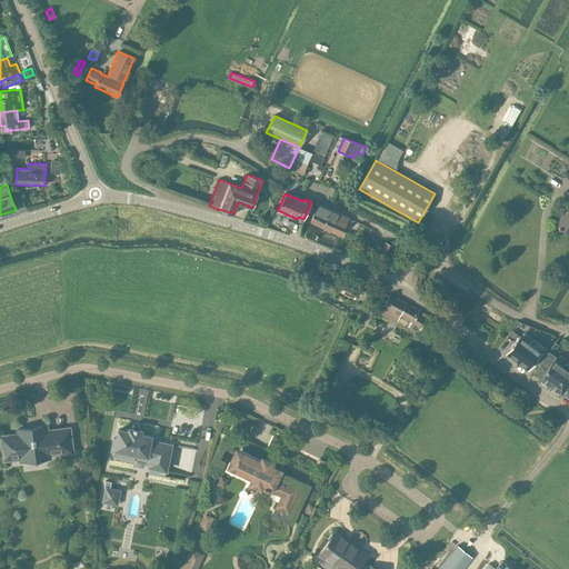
[(318,205),(310,222),(322,228),(330,209),(318,205)]
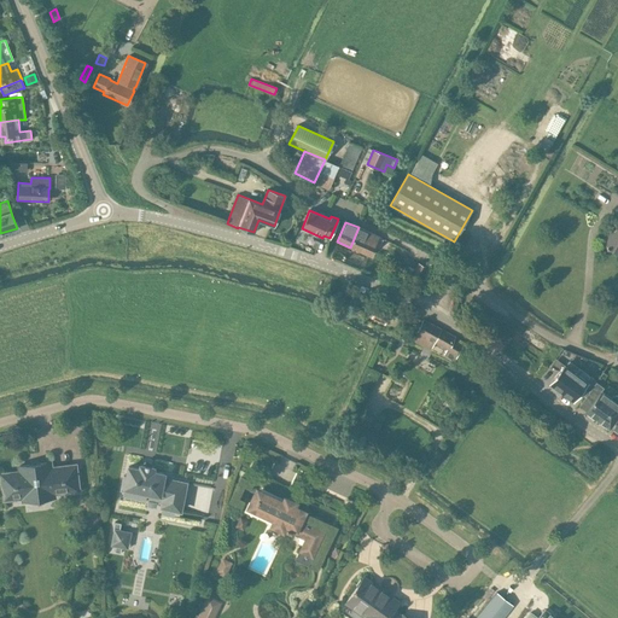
[(612,229),(604,245),(617,254),(617,223),(614,231),(612,229)]
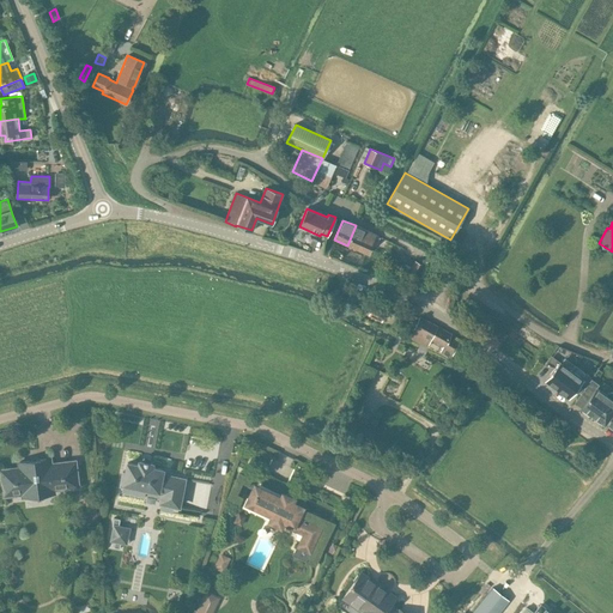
[(372,246),(377,236),(356,225),(347,246),(366,254),(371,244),(372,246)]
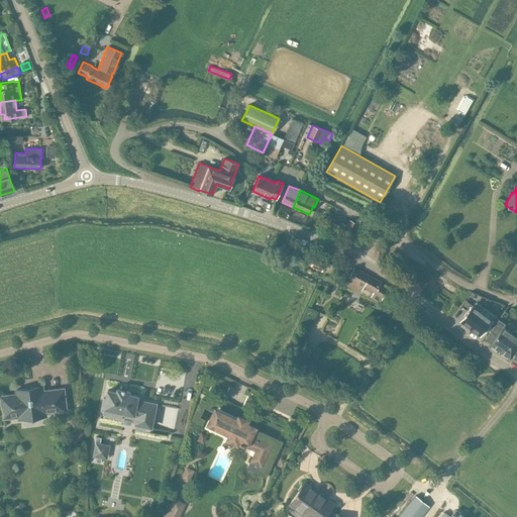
[(343,232),(349,235),(355,223),(349,220),(343,232)]
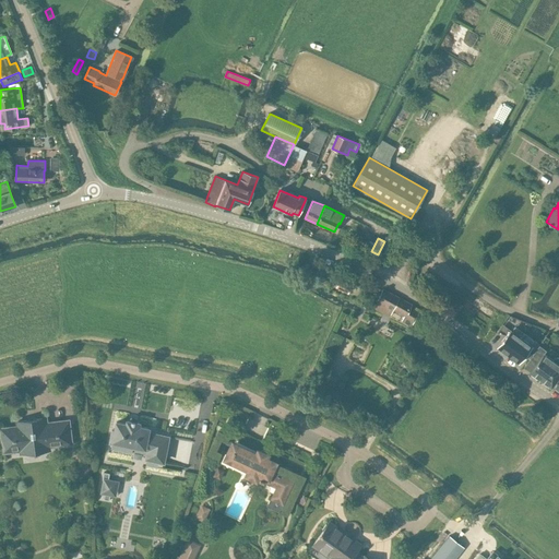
[(336,287),(347,293),(351,285),(340,280),(336,287)]
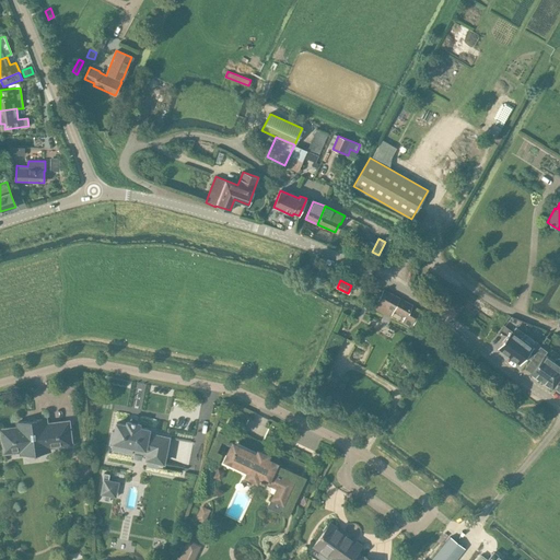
[(376,302),(375,305),(391,314),(394,308),(405,315),(403,319),(411,325),(413,322),(418,313),(410,308),(411,305),(411,304),(384,289),(383,291),(381,295),(376,302)]
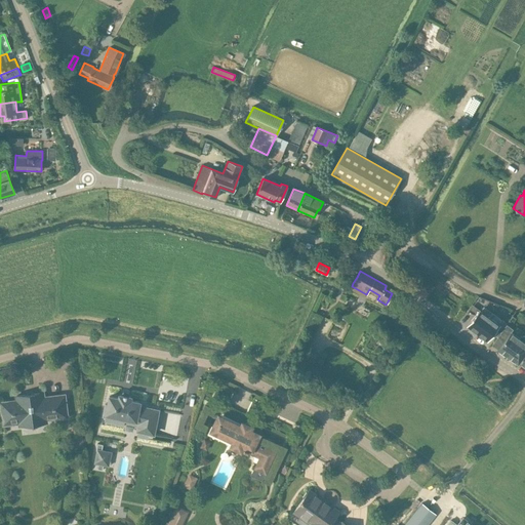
[(475,316),(467,326),(477,333),(489,317),(480,310),(479,310),(477,309),(473,314),(475,316)]
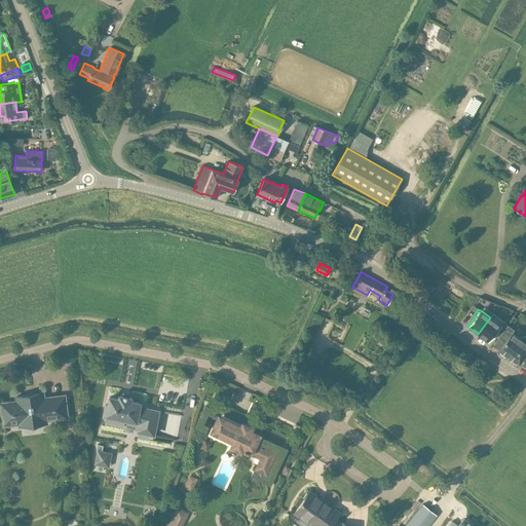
[(490,317),(478,334),(488,342),(496,330),(500,333),(508,324),(502,321),(499,324),(490,317)]
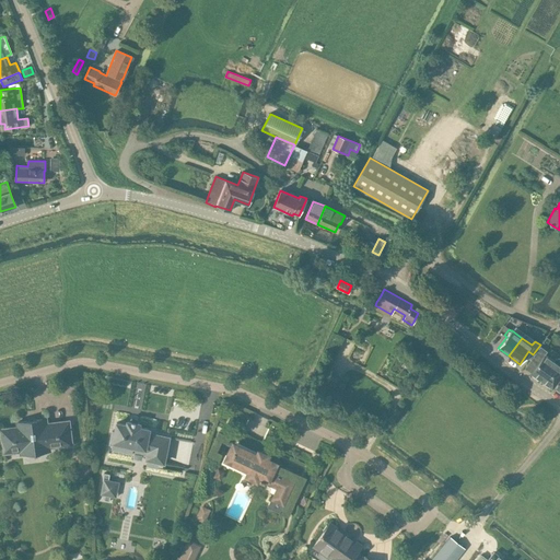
[(533,354),(524,368),(532,373),(552,388),(553,387),(559,376),(559,359),(558,358),(556,358),(555,360),(546,354),(545,353),(547,350),(540,345),(533,354)]
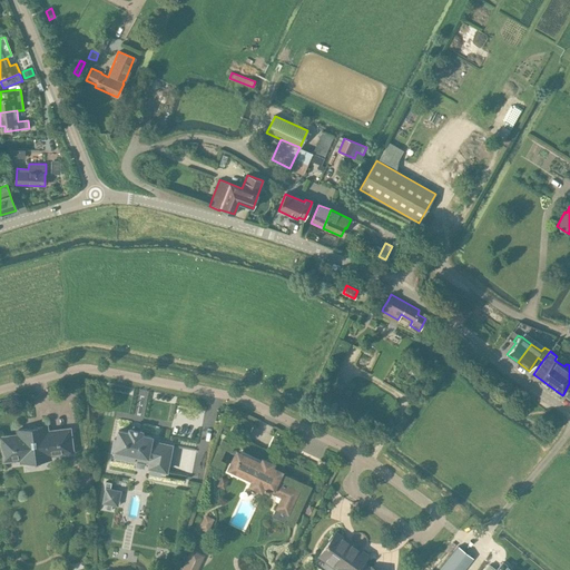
[(353,411),(349,420),(357,424),(361,415),(353,411)]
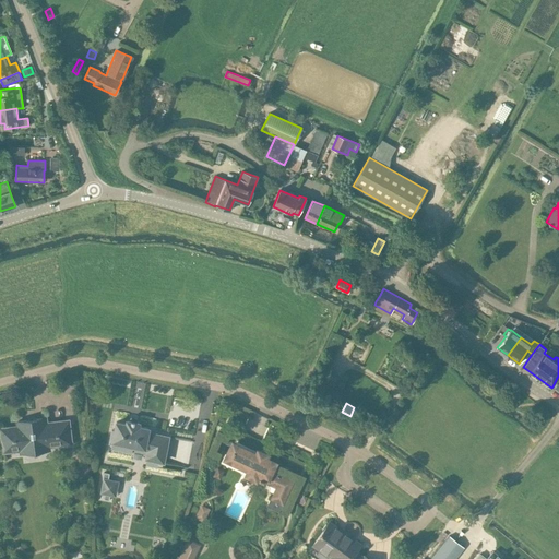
[(21,420),(18,420),(19,427),(1,429),(4,451),(21,449),(22,453),(24,453),(46,450),(49,450),(47,440),(58,439),(58,444),(70,442),(68,421),(46,424),(45,417),(42,418),(21,420)]
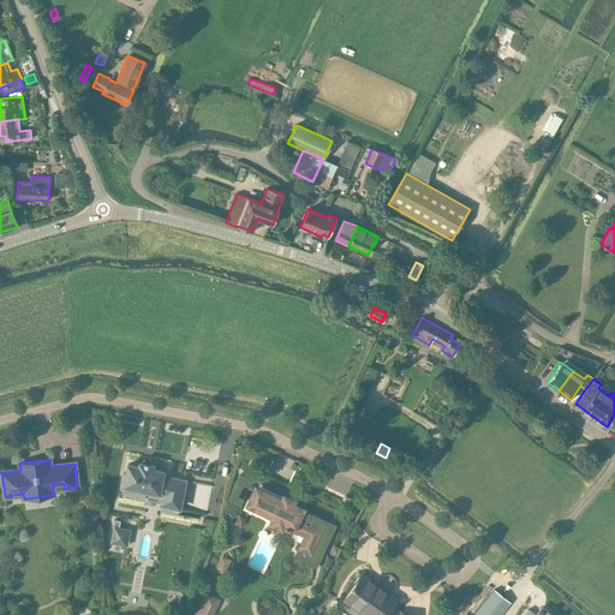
[(139,466),(127,464),(126,472),(124,472),(121,487),(148,491),(148,490),(163,493),(161,505),(180,508),(185,479),(162,476),(163,471),(153,469),(153,464),(139,461),(139,466)]
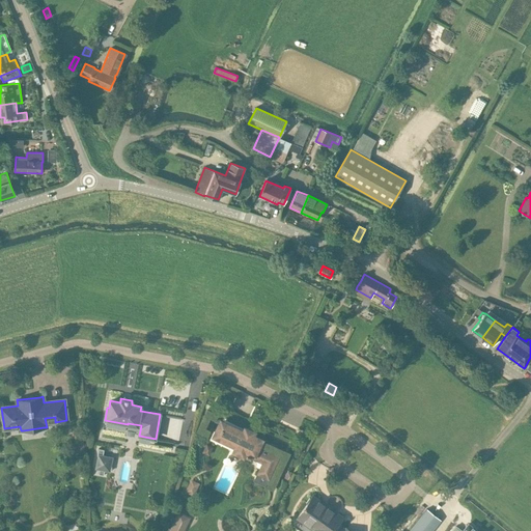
[(219,423),(215,431),(219,434),(216,439),(233,447),(232,450),(232,451),(244,456),(244,455),(261,464),(257,472),(269,477),(278,457),(258,448),(262,439),(253,435),(255,431),(245,426),(244,430),(224,421),(223,425),(219,423)]
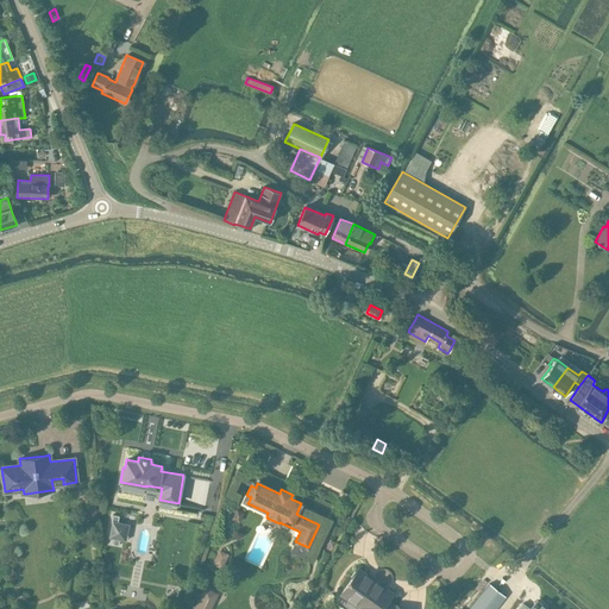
[(85,497),(86,516),(88,516),(88,519),(95,518),(95,516),(96,516),(95,497),(85,497)]
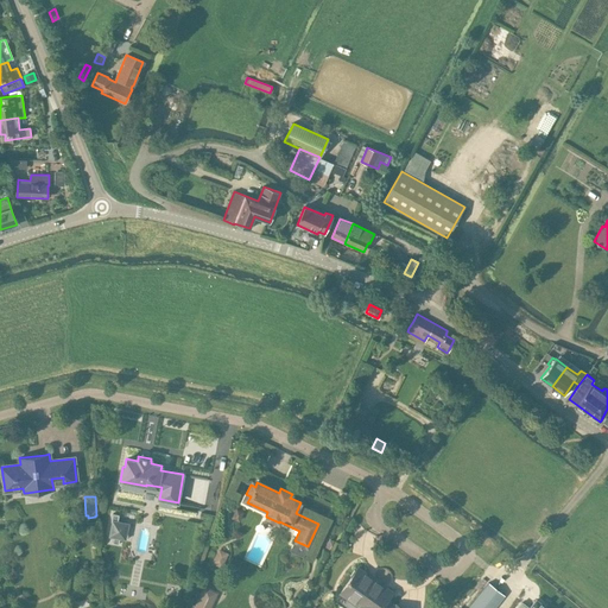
[(126,540),(130,523),(118,520),(119,514),(113,513),(112,521),(109,537),(114,538),(113,543),(119,544),(120,539),(126,540)]
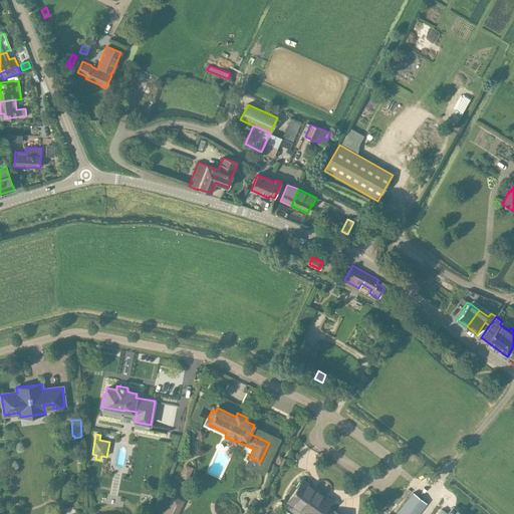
[(185,464),(179,476),(188,480),(194,468),(185,464)]
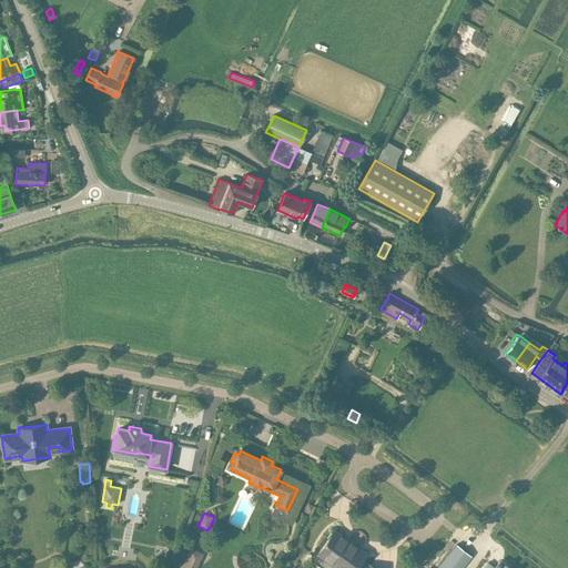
[(366,554),(334,530),(332,533),(331,533),(326,538),(328,539),(318,554),(326,559),(328,556),(338,564),(335,567),(375,567),(371,565),(369,567),(361,561),(366,554)]
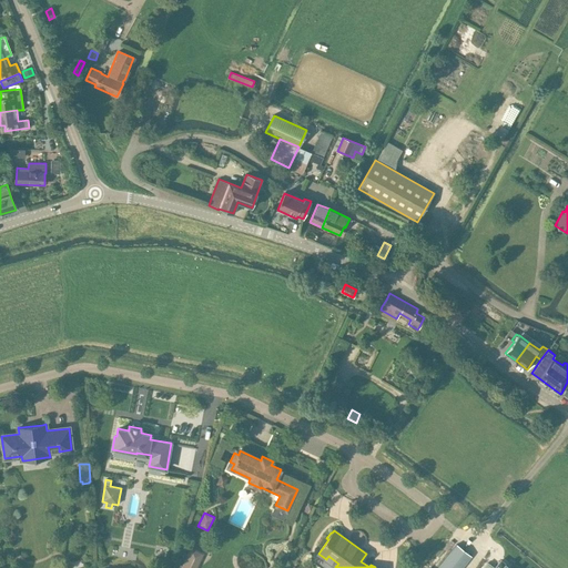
[(462,567),(470,556),(456,545),(437,567),(462,567)]
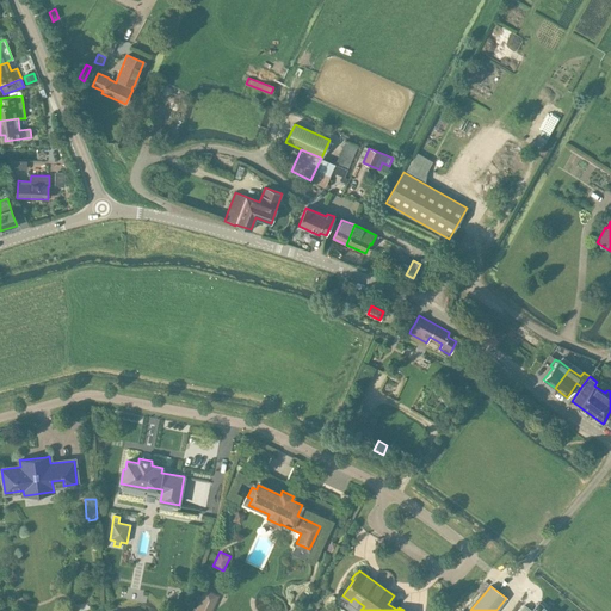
[(205,591),(198,604),(211,610),(218,597),(205,591)]
